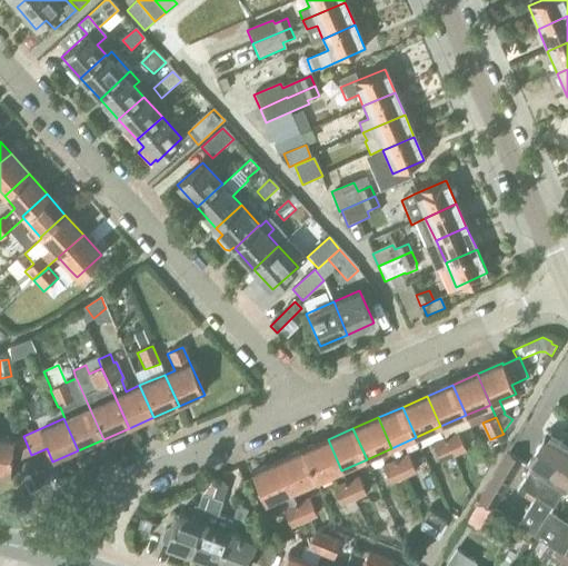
[(459,433),(446,438),(455,457),(467,452),(459,433)]
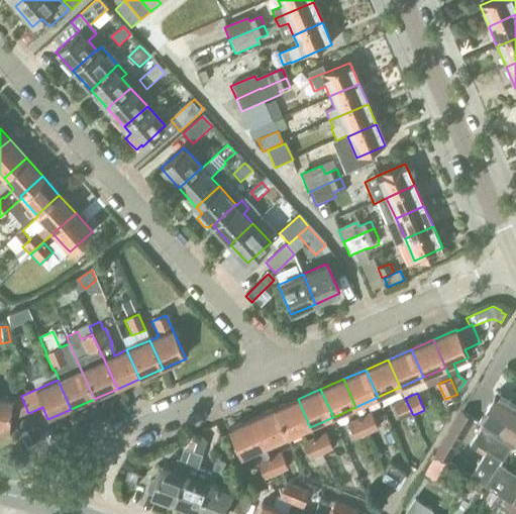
[(483,427),(472,444),(470,448),(484,456),(487,453),(515,407),(496,394),(477,424),(483,427)]
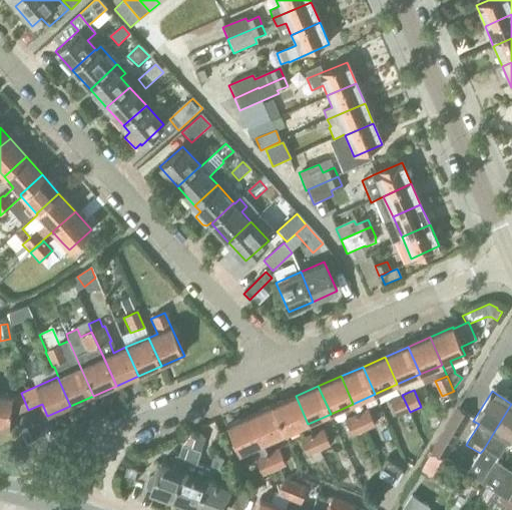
[(0,425),(8,427),(9,418),(28,410),(21,393),(11,397),(0,395),(0,425)]
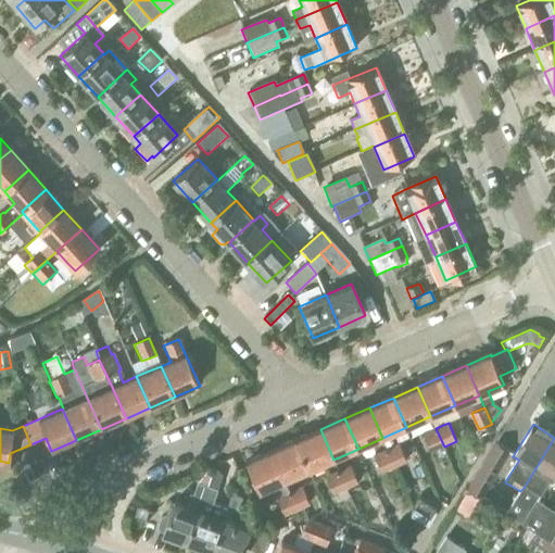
[(436,428),(424,434),(431,452),(444,447),(436,428)]
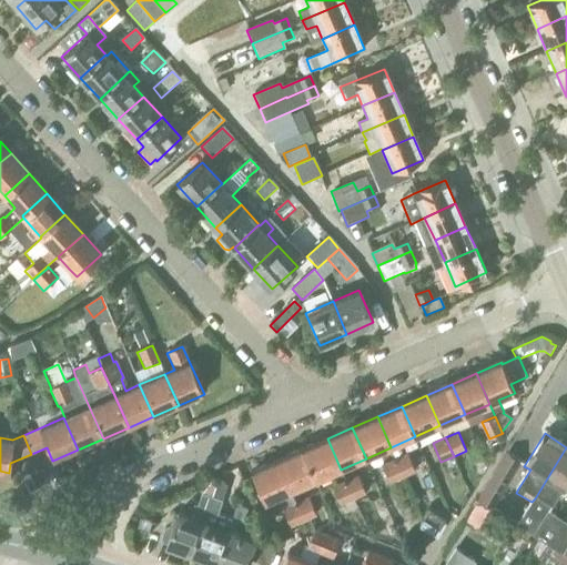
[(341,470),(327,439),(303,450),(316,480),(341,470)]
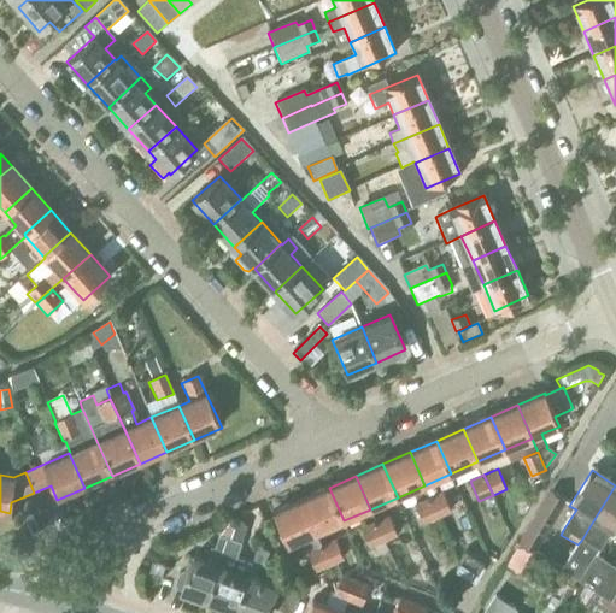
[(578,544),(573,554),(563,571),(576,579),(585,585),(610,602),(615,606),(615,569),(596,555),(610,530),(615,534),(615,532),(615,484),(615,485),(581,541),(578,544)]
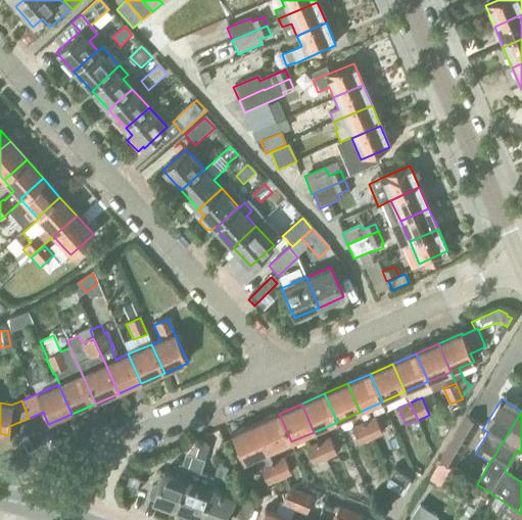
[(279,414),(256,424),(269,452),(291,441),(279,414)]
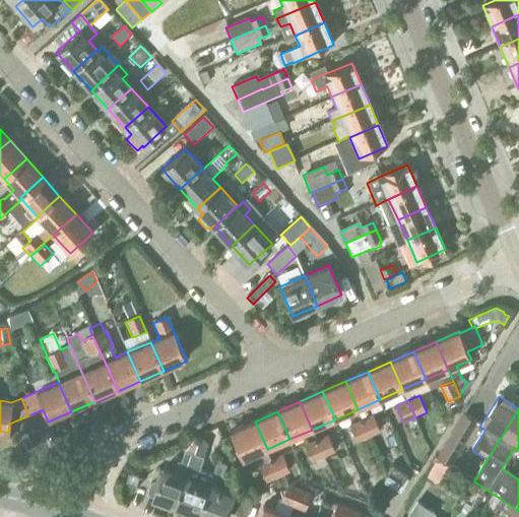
[(362,421),(370,438),(381,433),(374,415),(362,421)]
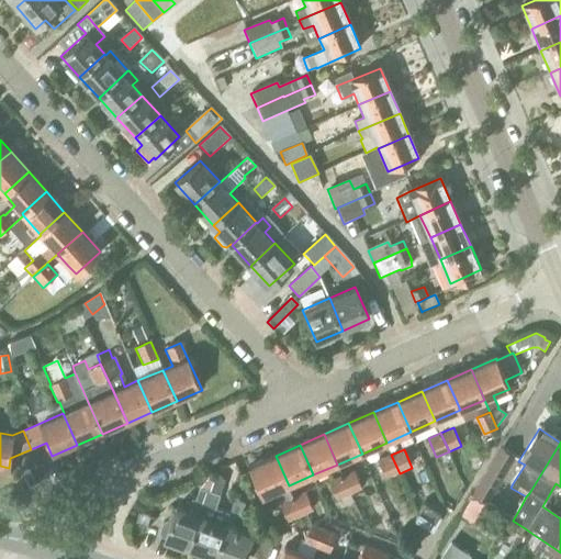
[(500,449),(485,474),(472,495),(484,503),(492,490),(494,491),(503,476),(514,458),(500,449)]
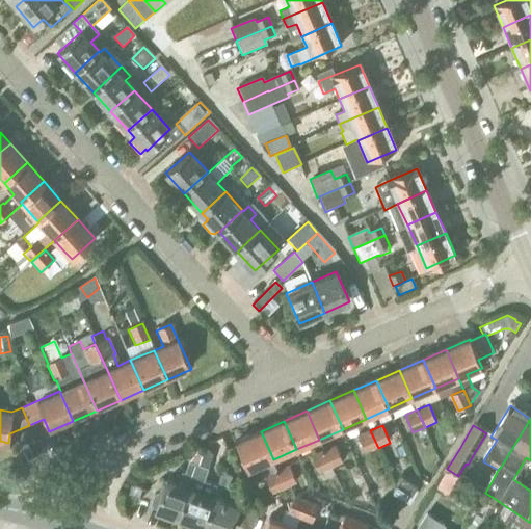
[(378,448),(370,430),(359,435),(366,453),(378,448)]
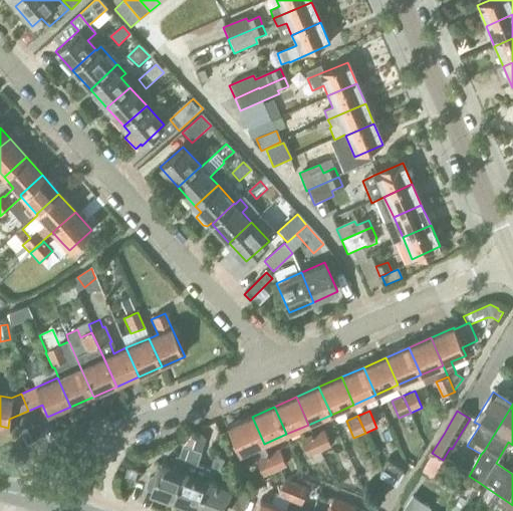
[(268,454),(264,444),(252,417),(229,427),(241,454),(251,450),(263,477),(276,472),(268,454)]
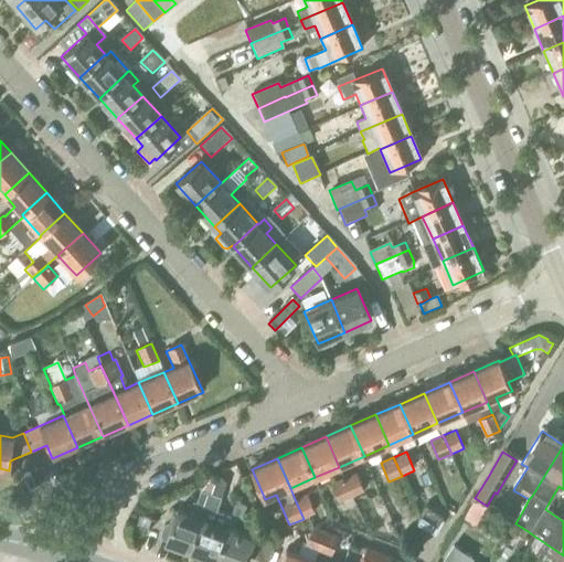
[(344,479),(352,497),(364,491),(357,474),(344,479)]
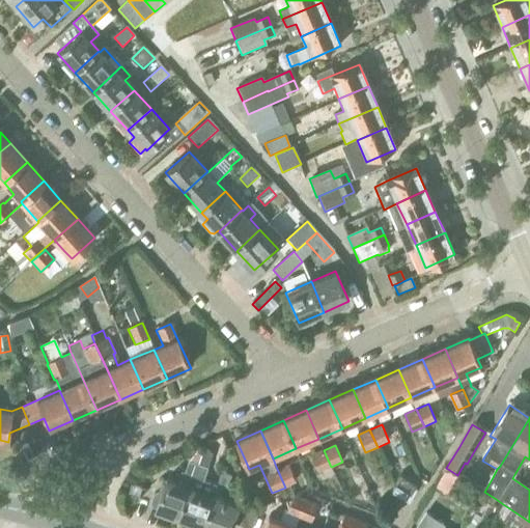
[(198,464),(200,456),(201,455),(202,452),(196,450),(195,453),(189,461),(185,473),(180,472),(176,484),(166,480),(162,490),(159,489),(154,491),(150,500),(152,505),(156,506),(156,508),(178,518),(189,489),(198,464)]
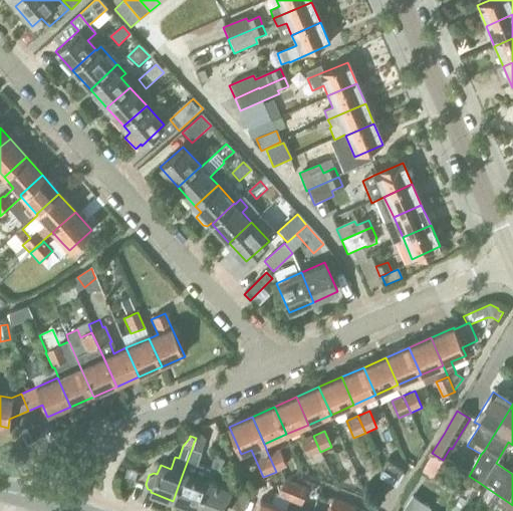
[(320,452),(313,436),(302,440),(309,457),(320,452)]
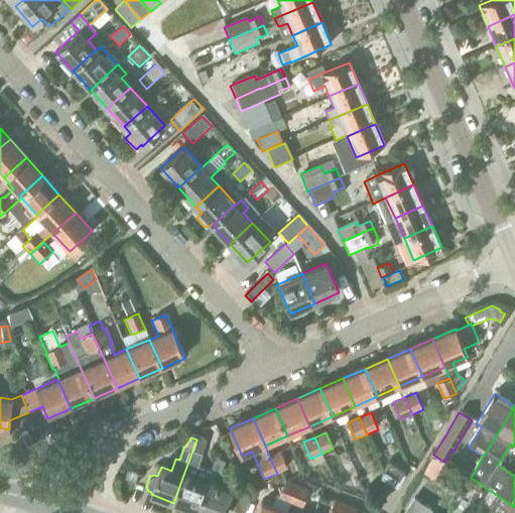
[(204,446),(195,443),(192,451),(183,475),(173,503),(197,511),(207,484),(194,479),(202,456),(201,455),(204,446)]
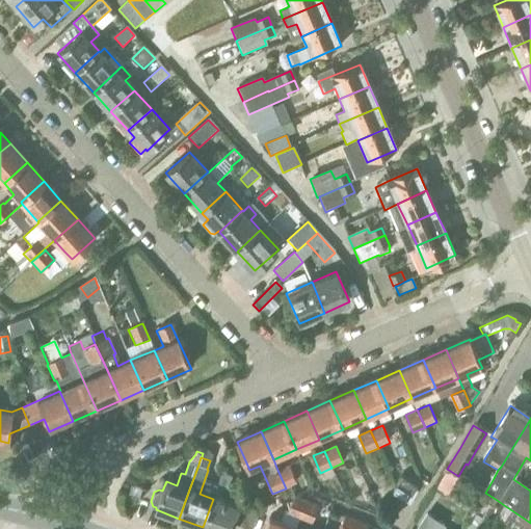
[(296,483),(288,465),(277,470),(286,488),(296,483)]
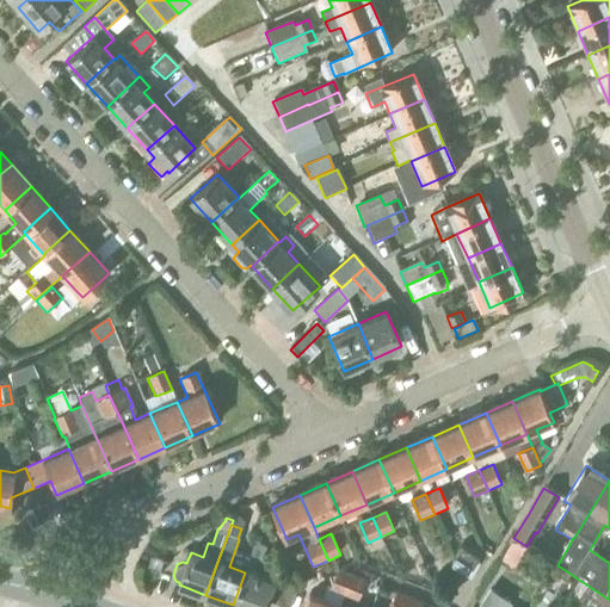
[(525,547),(513,539),(500,562),(511,569),(525,547)]
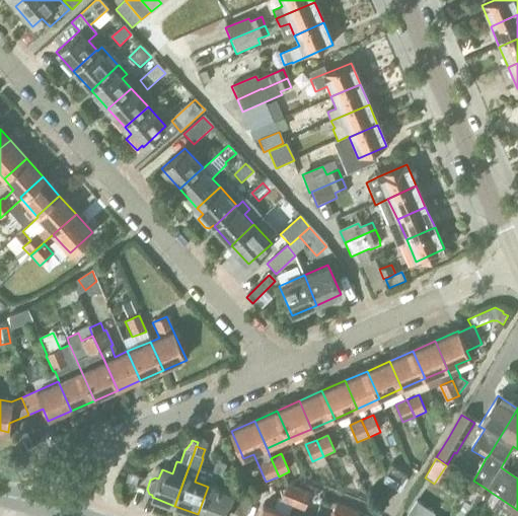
[(212,475),(222,478),(226,465),(216,462),(212,475)]
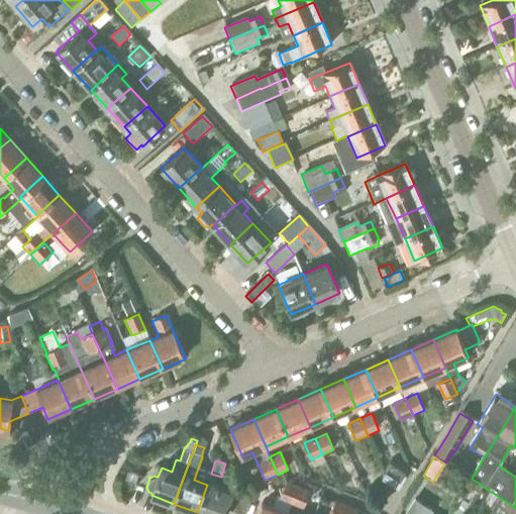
[(400,481),(405,473),(391,464),(382,478),(398,488),(401,482),(400,481)]
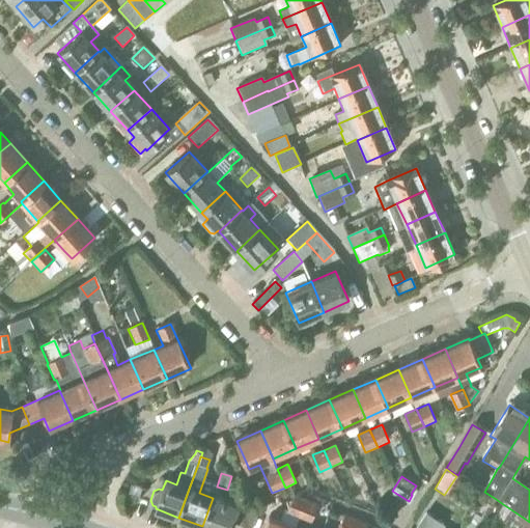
[(294,496),(282,524),(269,519),(265,527),(296,527),(299,519),(305,500),(294,496)]
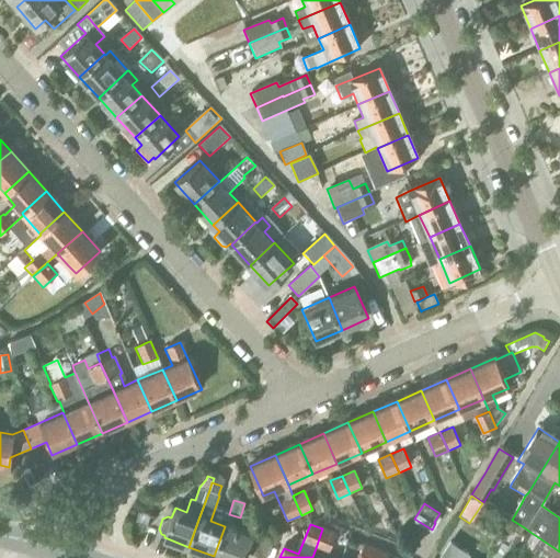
[(240,557),(249,535),(225,526),(214,556),(217,557),(240,557)]
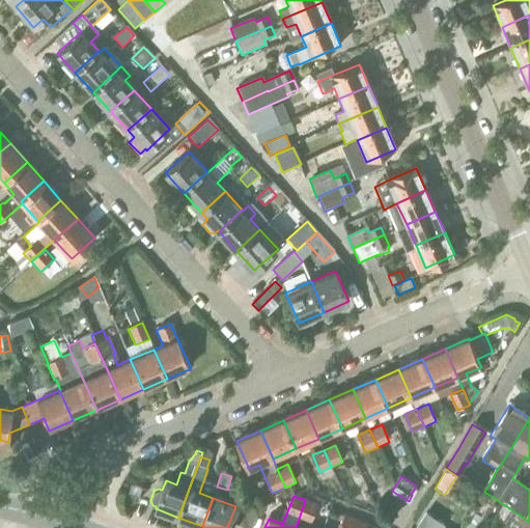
[(305,500),(299,519),(311,524),(317,505),(305,500)]
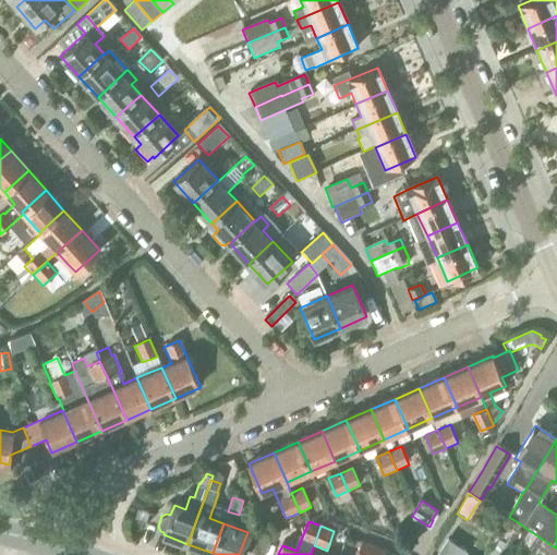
[(556,549),(552,545),(529,530),(518,546),(529,553),(535,543),(552,554),(556,554),(556,549)]
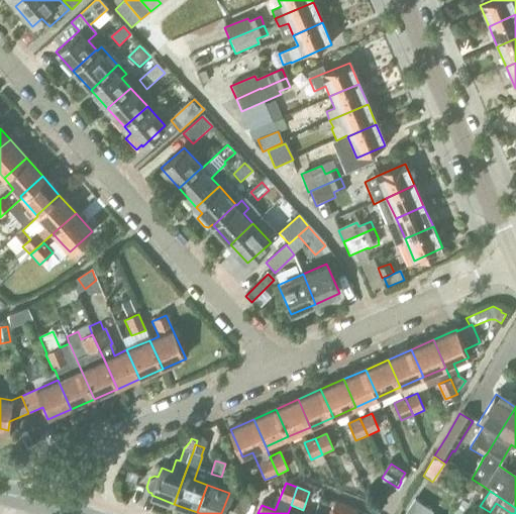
[(245,513),(252,498),(241,494),(233,513),(245,513)]
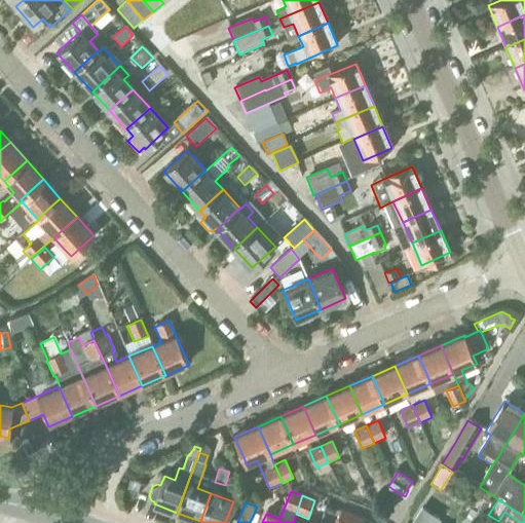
[(349,522),(352,516),(340,511),(335,522),(349,522)]
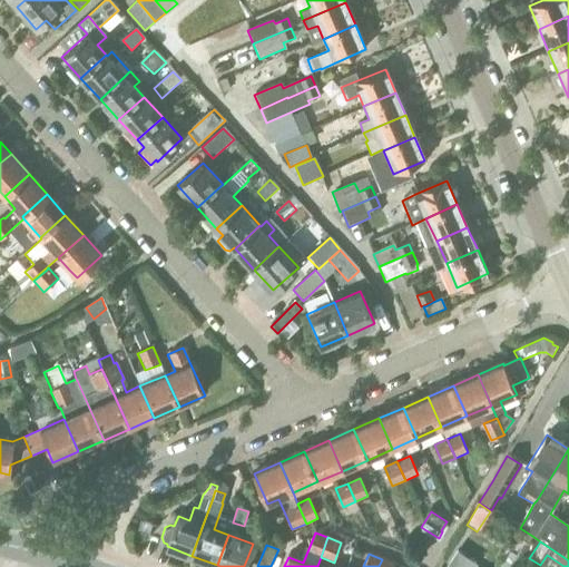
[(473,566),(459,558),(458,557),(455,556),(448,566),(473,566)]
